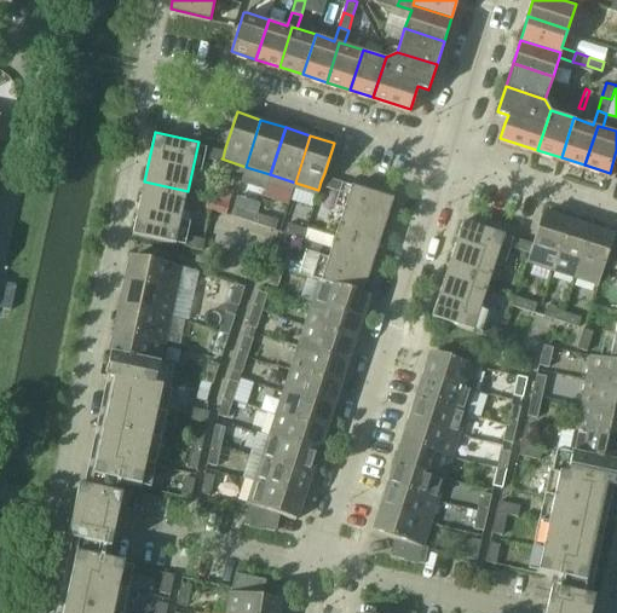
[(205,154),(223,158),(225,148),(207,144),(205,154)]
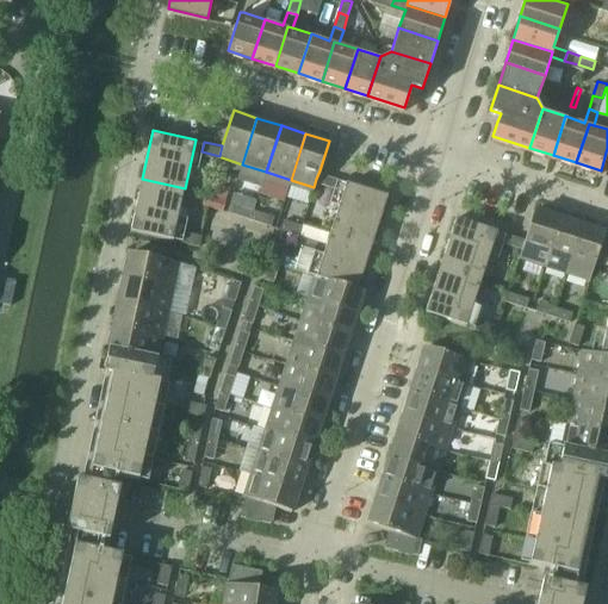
[(337,176),(320,170),(316,179),(335,185),(337,176)]
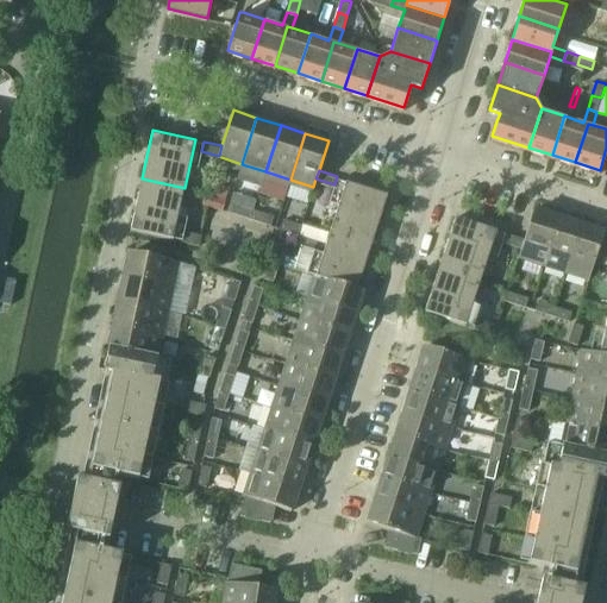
[(174,237),(185,188),(142,178),(131,227),(174,237)]
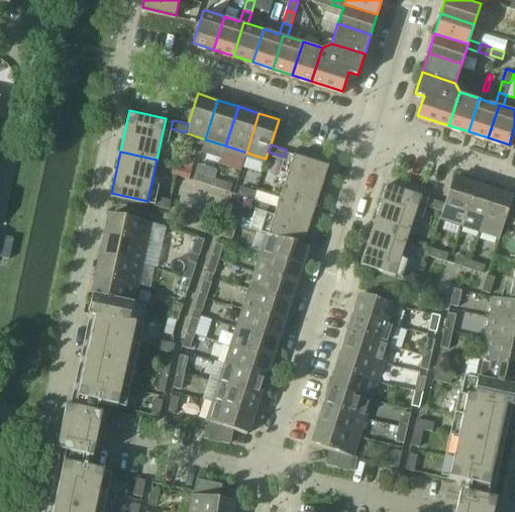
[(294,151),(281,192),(316,203),(329,163),(294,151)]
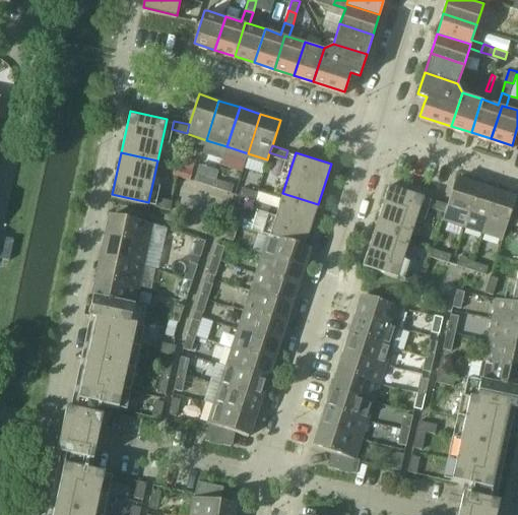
[(192,169),(177,164),(174,172),(190,177),(192,169)]
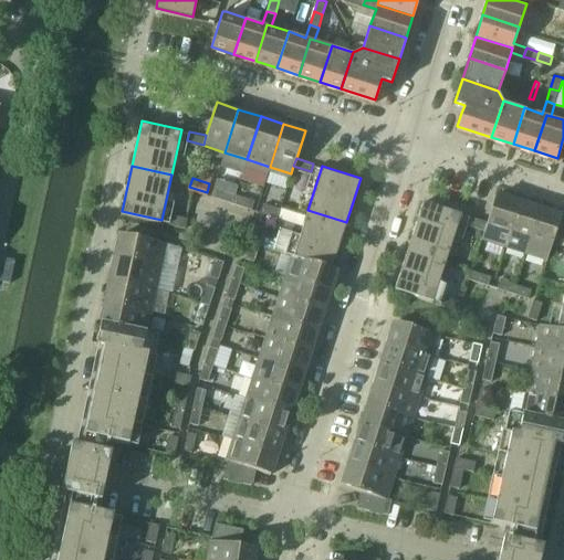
[(237,192),(218,187),(216,194),(233,201),(237,192)]
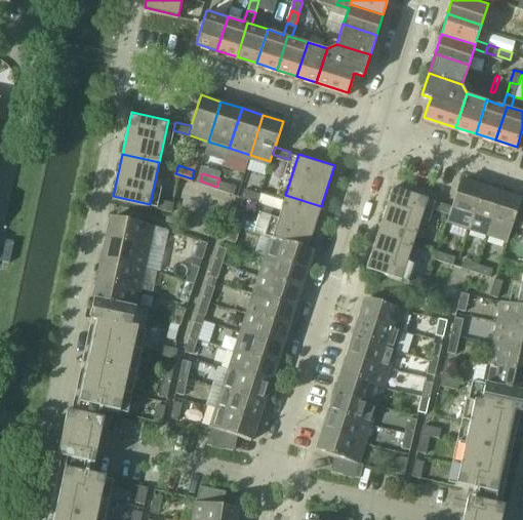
[(236,184),(219,178),(216,187),(234,192),(236,184)]
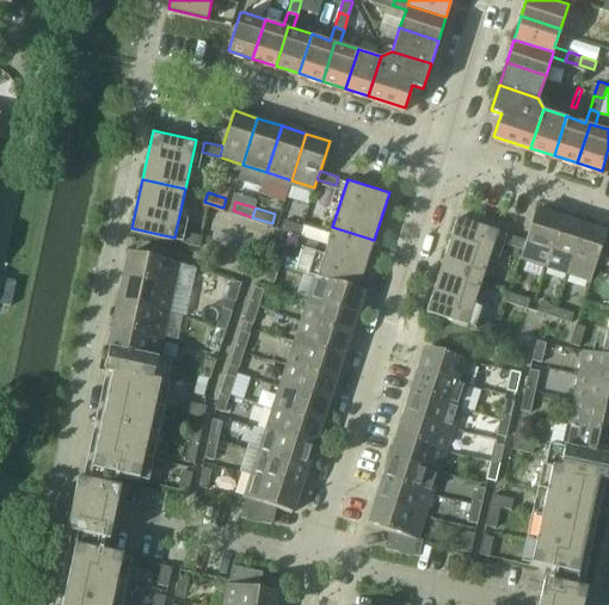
[(547,263),(561,216),(536,208),(526,238),(508,232),(504,239),(523,246),(521,254),(547,263)]
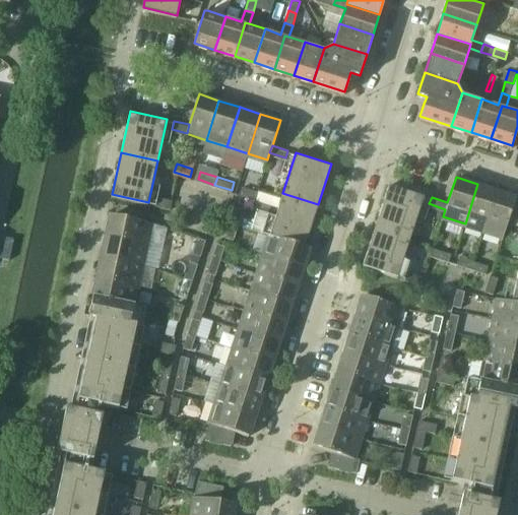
[(389,183),(376,223),(411,235),(425,194),(389,183)]
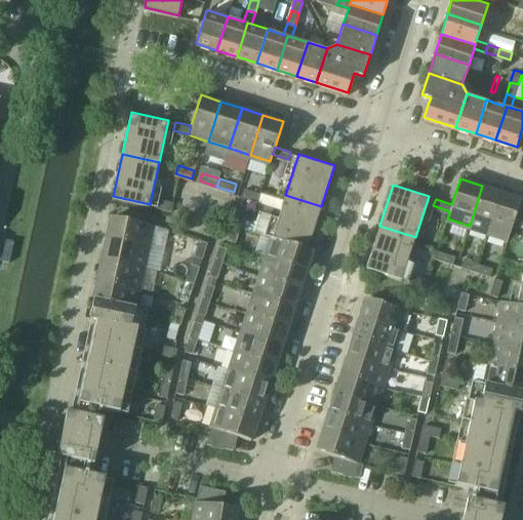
[(500,191),(482,186),(470,226),(488,232),(500,191)]
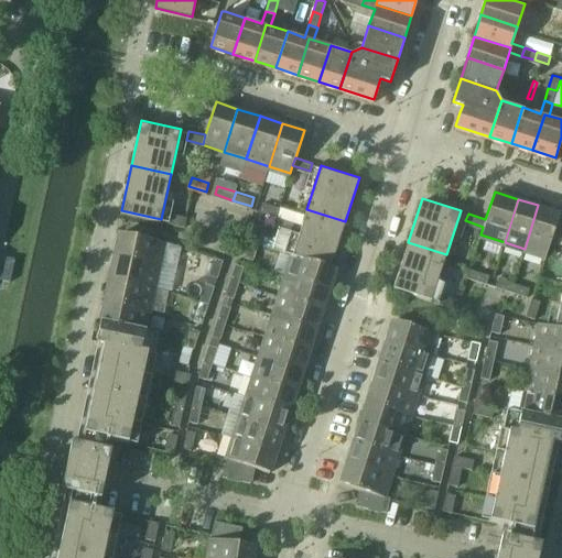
[(280,206),(262,200),(260,208),(277,214),(280,206)]
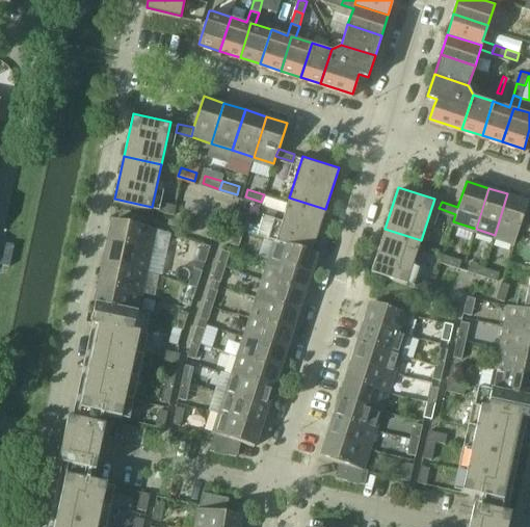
[(529,219),(522,218),(528,201),(507,193),(495,235),(514,241),(520,227),(529,229),(529,219)]
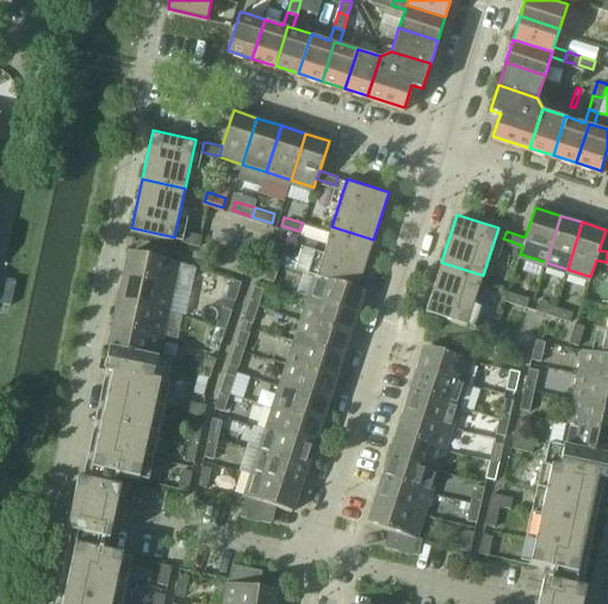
[(373,240),(332,226),(317,273),(358,287),(359,286),(373,240)]
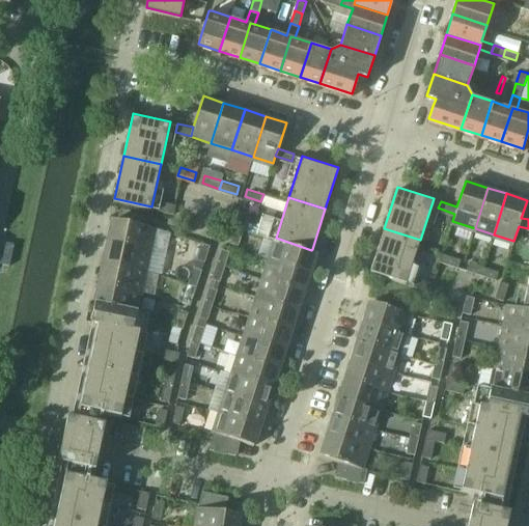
[(176,202),(161,199),(159,209),(174,212),(176,202)]
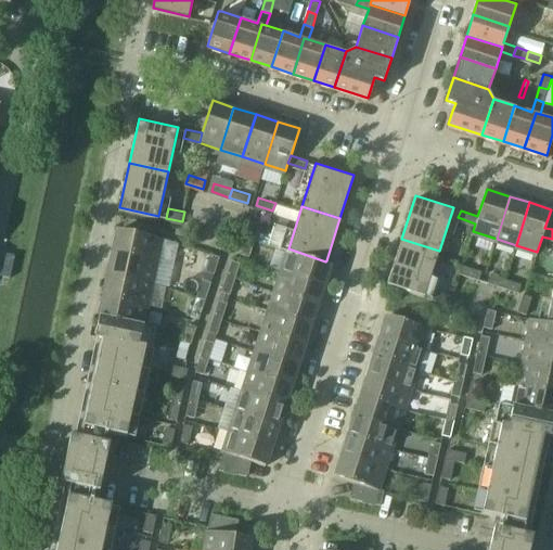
[(260,221),(252,218),(246,235),(255,239),(260,221)]
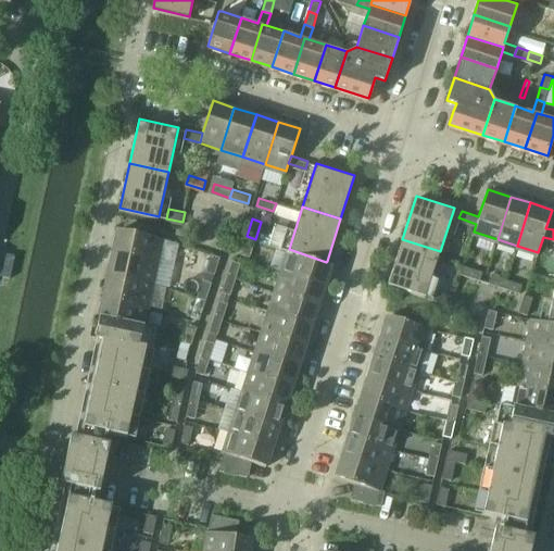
[(158,258),(162,236),(118,227),(114,249),(158,258)]
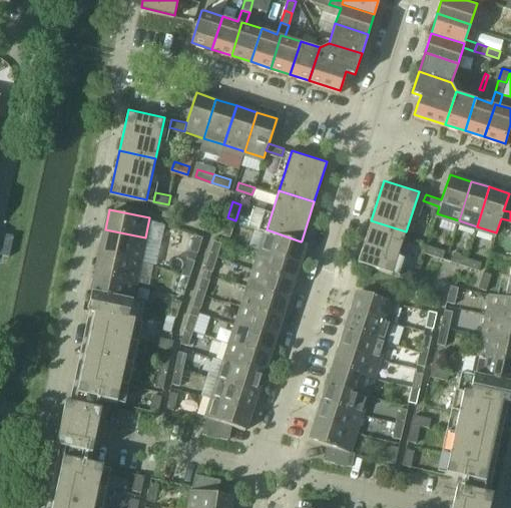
[(235,220),(227,217),(222,232),(230,234),(235,220)]
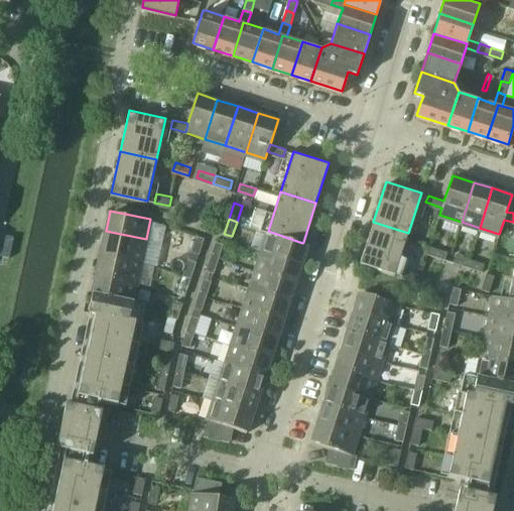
[(373,222),(360,262),(395,273),(408,233),(373,222)]
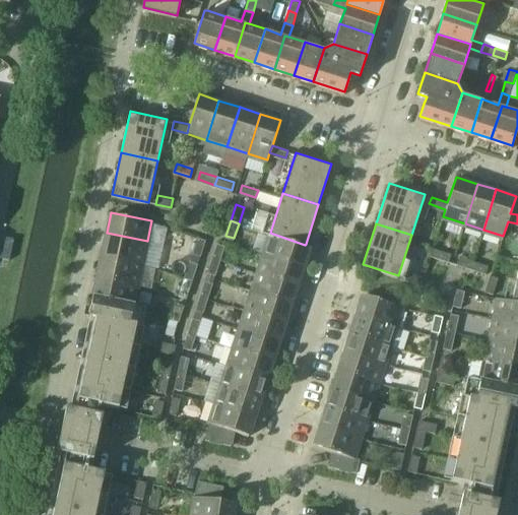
[(143,262),(147,241),(107,233),(103,254),(143,262)]
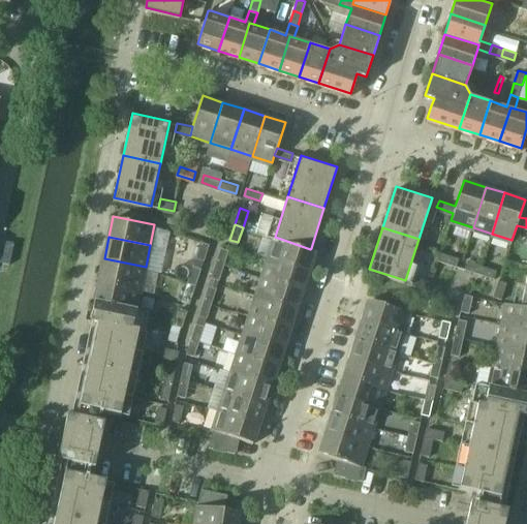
[(310,249),(275,237),(269,256),(309,270),(315,249),(311,248),(310,249)]
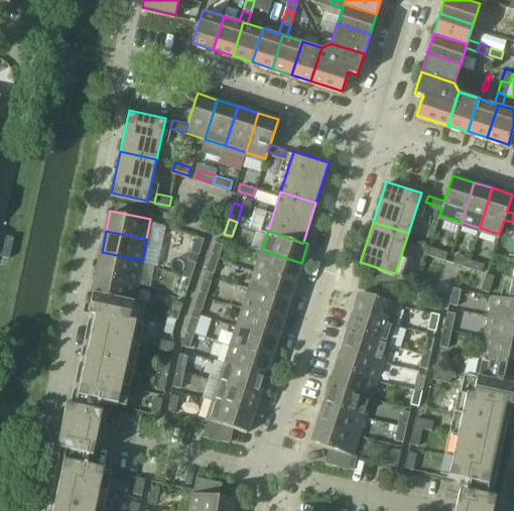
[(0,253),(9,255),(14,235),(3,233),(0,248),(0,253)]
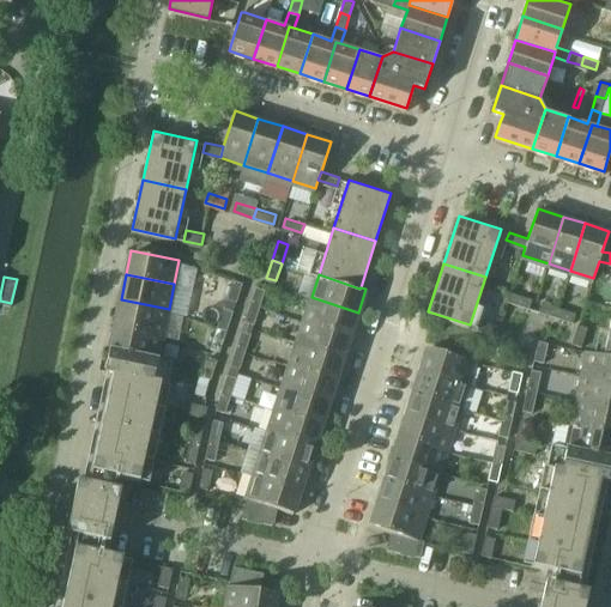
[(242,281),(234,278),(228,296),(236,299),(242,281)]
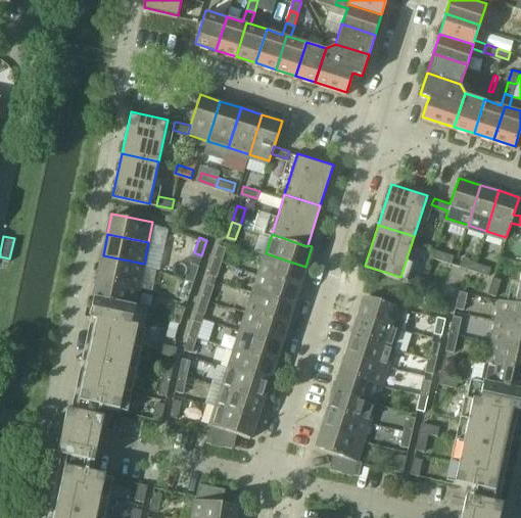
[(222,260),(222,259),(226,245),(219,243),(214,257),(222,260)]
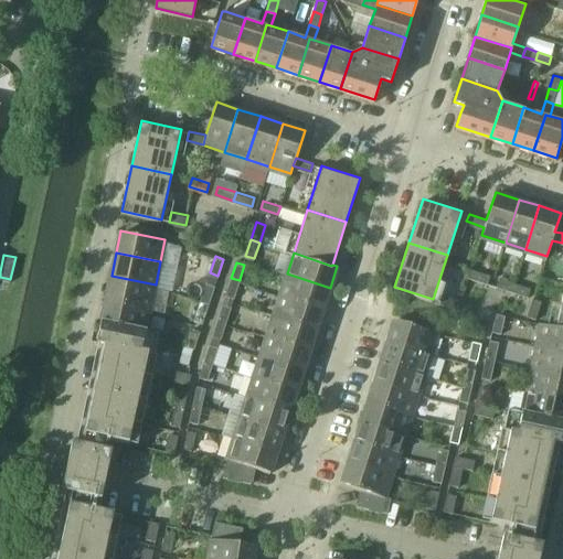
[(490,273),(471,267),(468,276),(488,282),(490,273)]
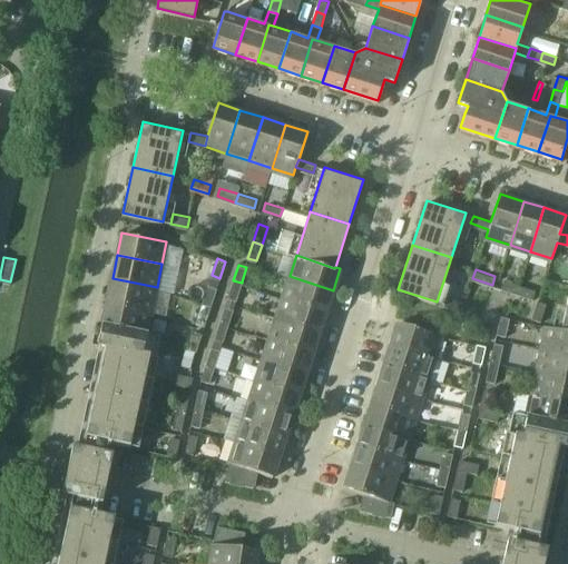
[(333,290),(290,276),(283,296),(326,310),(333,290)]
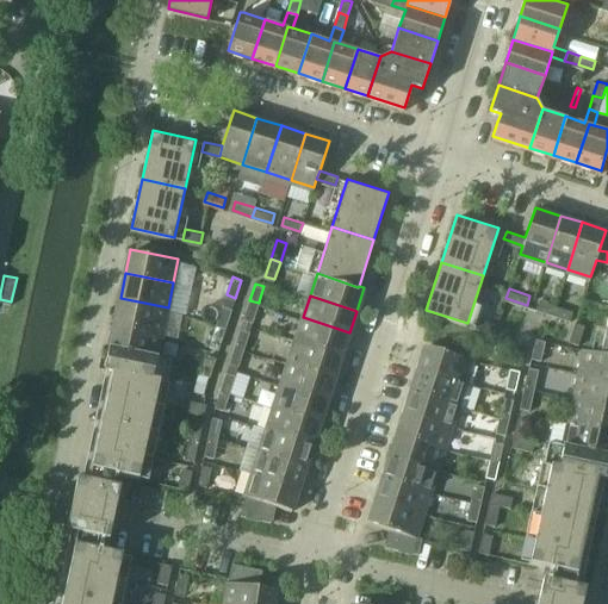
[(162,332),(168,307),(121,298),(115,323),(162,332)]
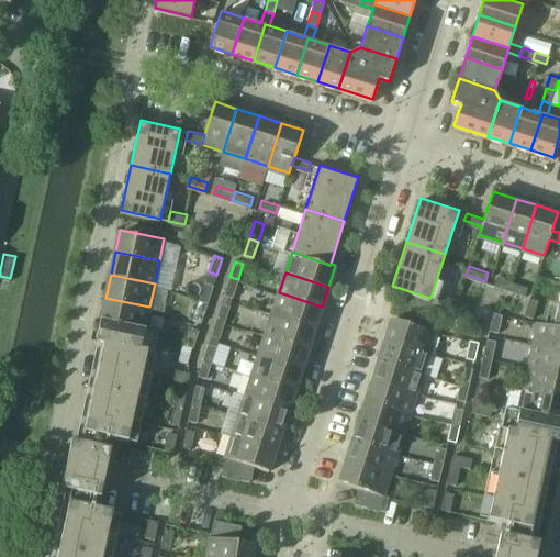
[(513,280),(496,276),(494,283),(510,289),(513,280)]
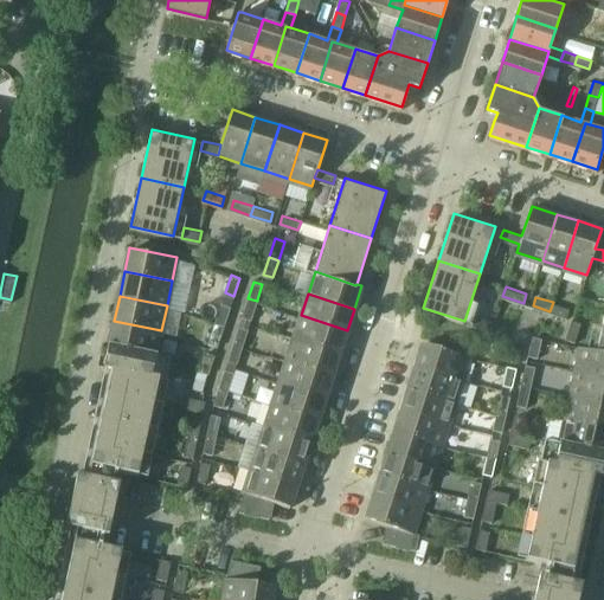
[(257,301),(248,298),(243,315),(251,318),(257,301)]
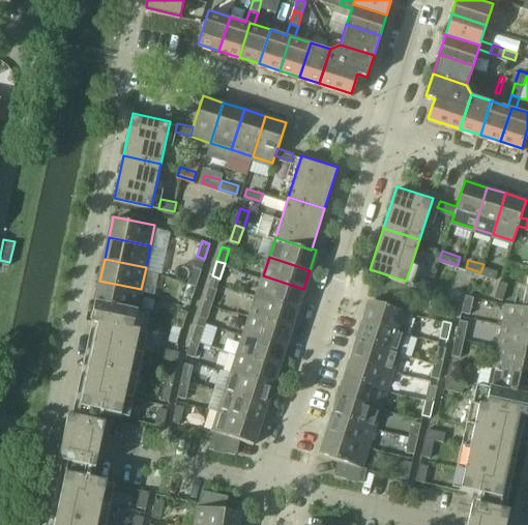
[(498,269),(484,264),(480,272),(496,276),(498,269)]
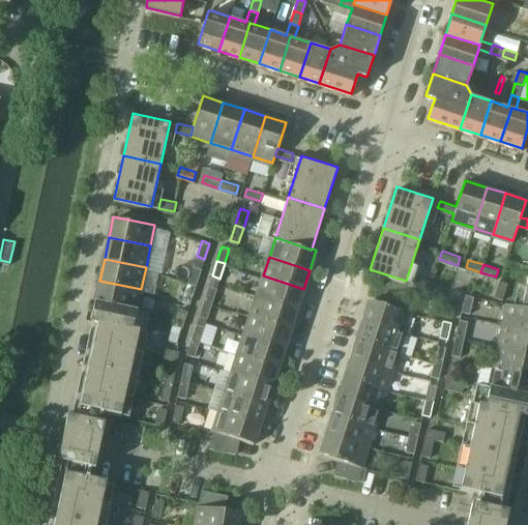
[(194,265),(188,282),(196,284),(202,267),(194,265)]
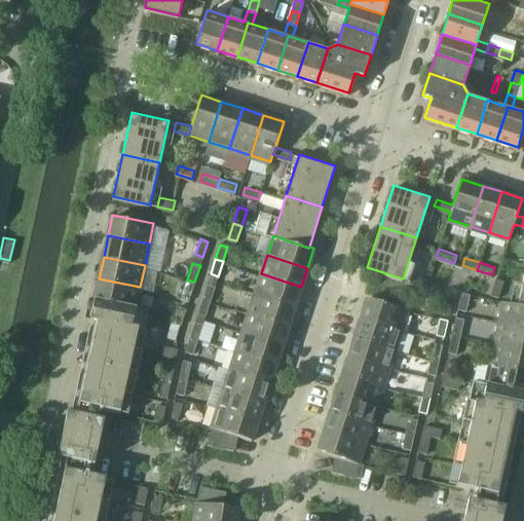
[(301,287),(261,273),(255,293),(295,305),(301,287)]
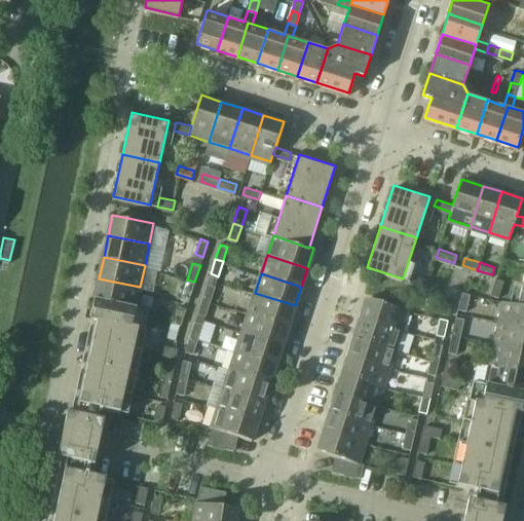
[(413,273),(410,281),(426,286),(429,278),(413,273)]
